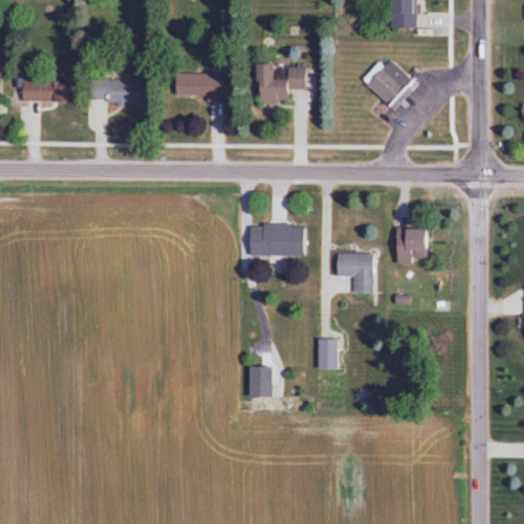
[(415,29),(415,0),(387,0),(388,29),(415,29)]
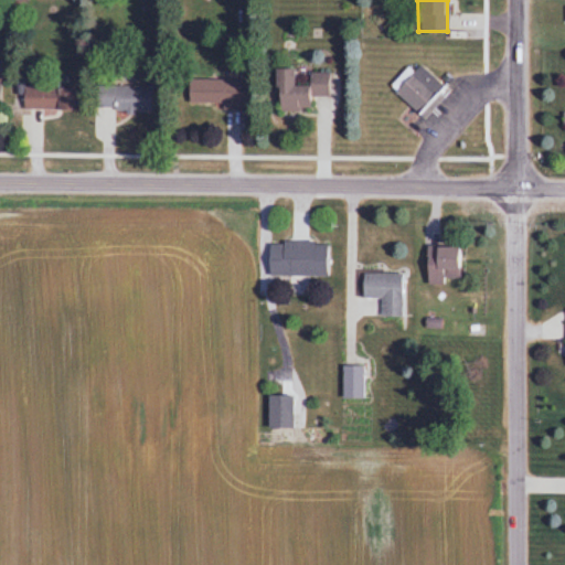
[(444,84),(415,63),(393,94),(422,115),(444,84)]
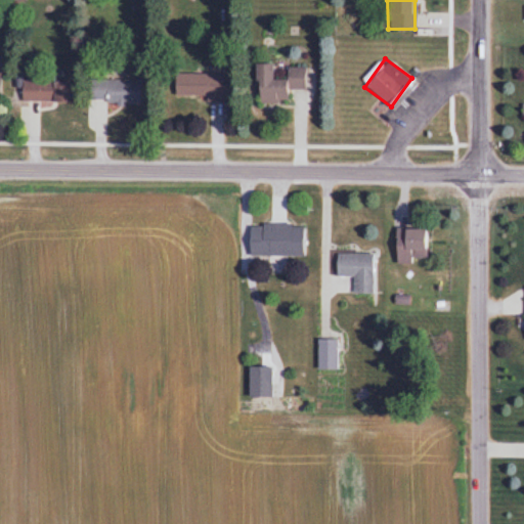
[(288,89),(306,89),(306,67),(285,67),(285,78),(272,78),(272,63),(253,63),(253,103),(288,103),(288,89)]
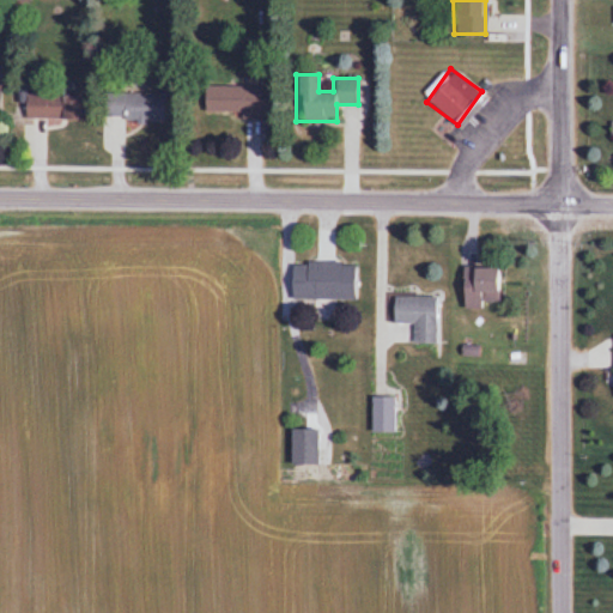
[(261,116),(261,85),(204,85),(202,115),(261,116)]
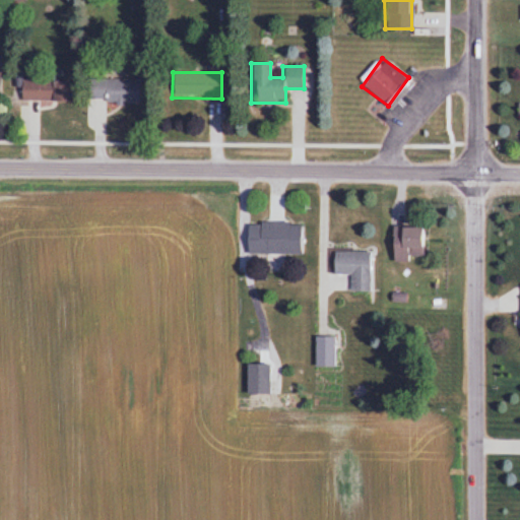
[(86,102),(139,102),(139,78),(86,78),(86,102)]
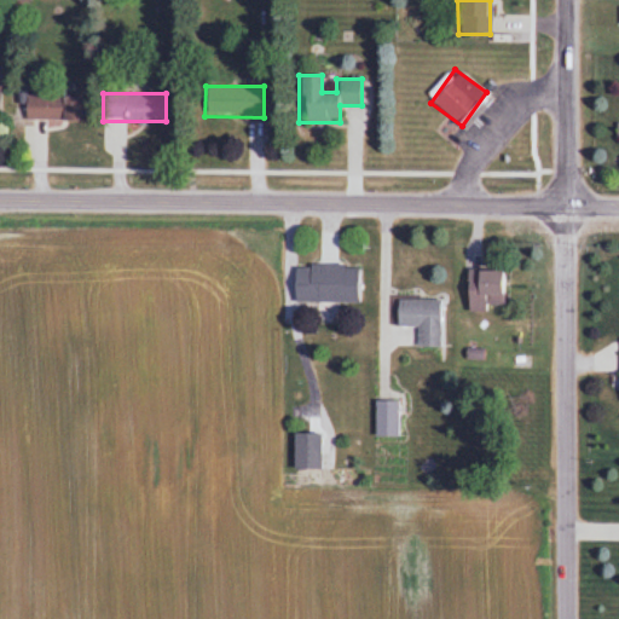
[(24,121),(84,121),(84,96),(24,96),(24,121)]
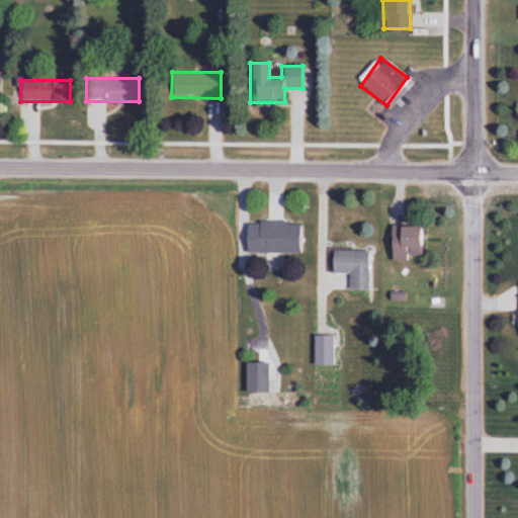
[(244,253),(298,253),(298,223),(244,223),(244,253)]
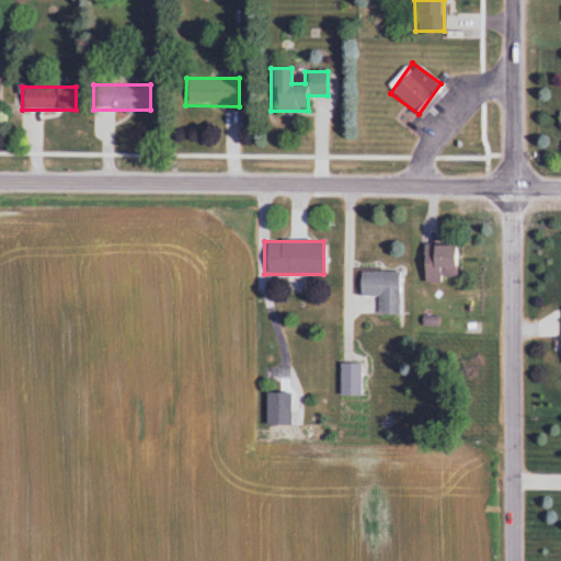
[(422,244),(422,282),(455,282),(455,244),(422,244)]
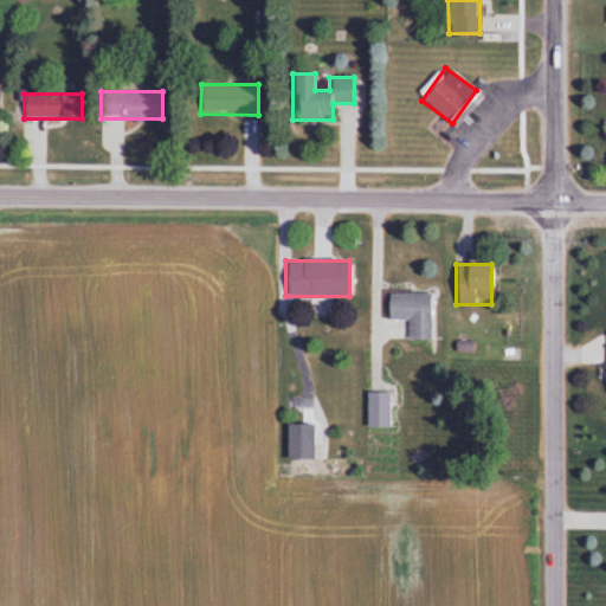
[(430,340),(430,294),(387,294),(387,320),(407,320),(407,340),(430,340)]
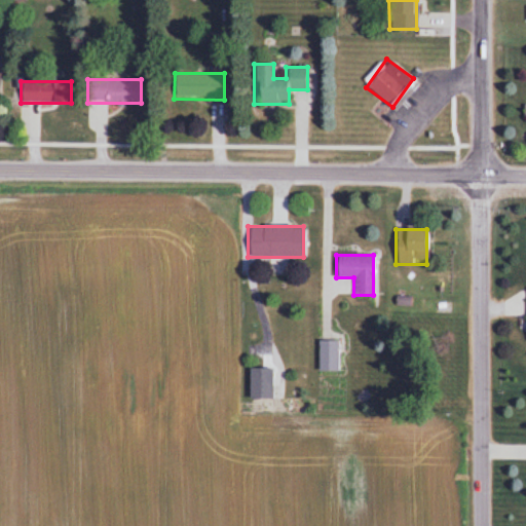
[(322,353),(322,372),(333,372),(333,353),(322,353)]
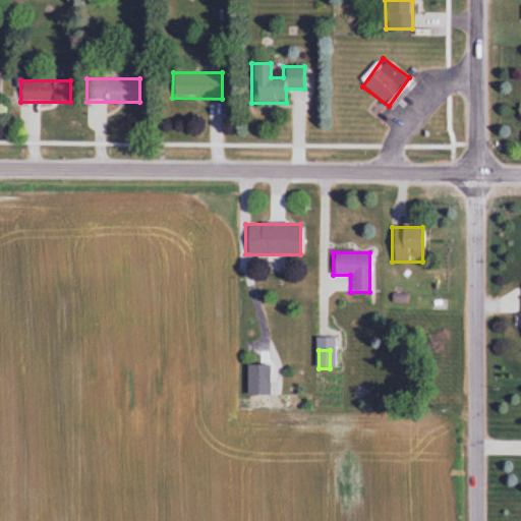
[(246,395),(269,395),(269,365),(246,365),(246,395)]
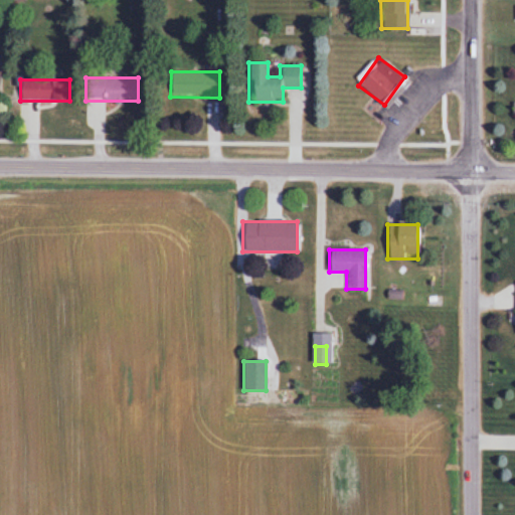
All buildings are outlined.
